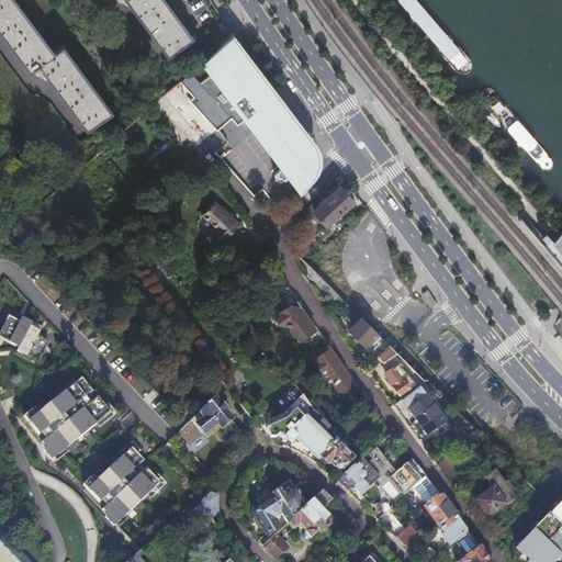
[(12,0),(0,0),(0,32),(29,70),(37,64),(87,128),(110,111),(60,46),(53,52),(12,0)]
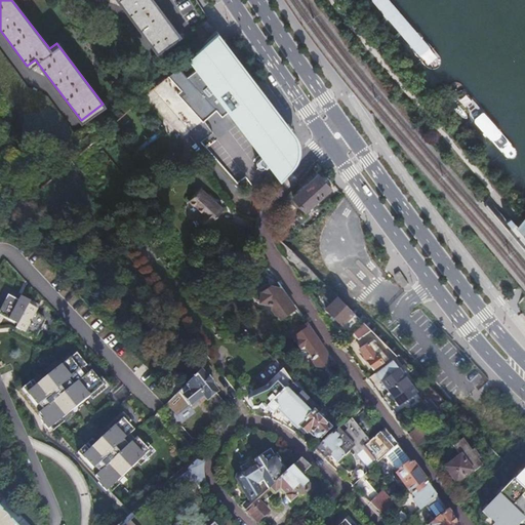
[(117,0),(157,51),(178,35),(153,0),(117,0)]
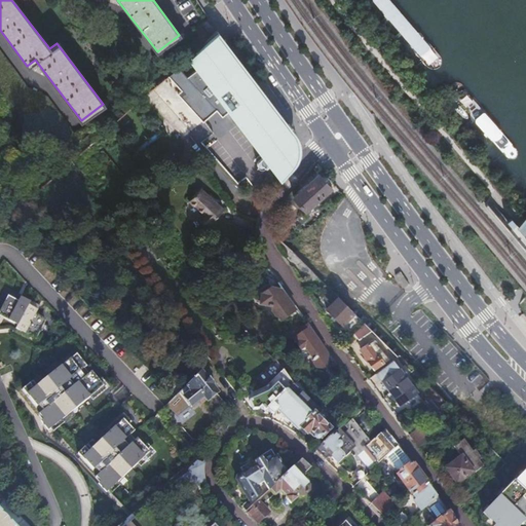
[(435,53),(428,46),(385,0),(367,0),(423,65),(428,66),(433,64),(436,59),(435,53)]
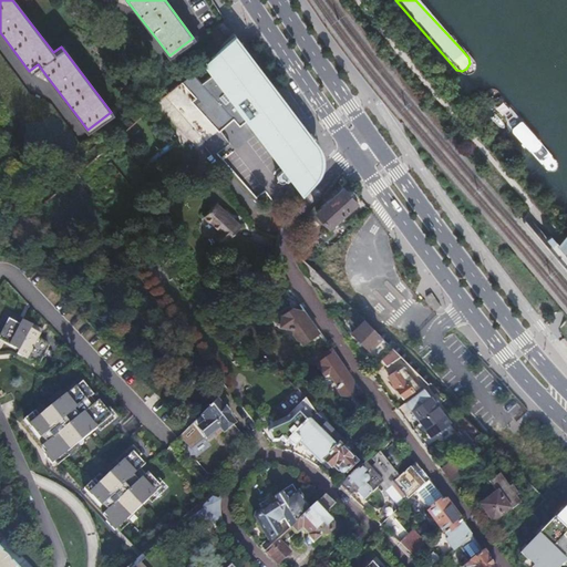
[(281,182),(290,175),(303,192),(315,178),(317,174),(319,168),(319,163),(318,156),(316,152),(310,145),(315,142),(234,35),(204,62),(213,73),(200,83),(191,73),(181,82),(194,98),(191,101),(217,131),(232,119),(238,125),(247,117),(285,167),(276,174),(276,177),(276,179),(277,181),(279,182),(281,182)]
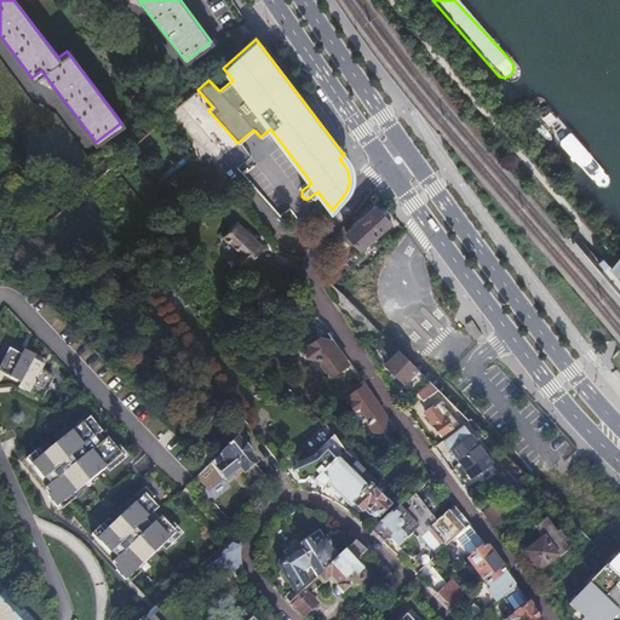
[(609,177),(543,97),(538,97),(533,99),(532,103),(532,107),(598,187),(602,188),(607,187),(610,183),(609,177)]
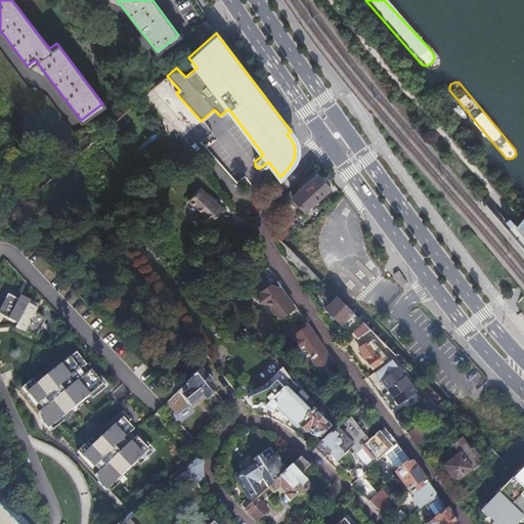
[(316,174),(291,195),(301,209),(326,187),(316,174)]
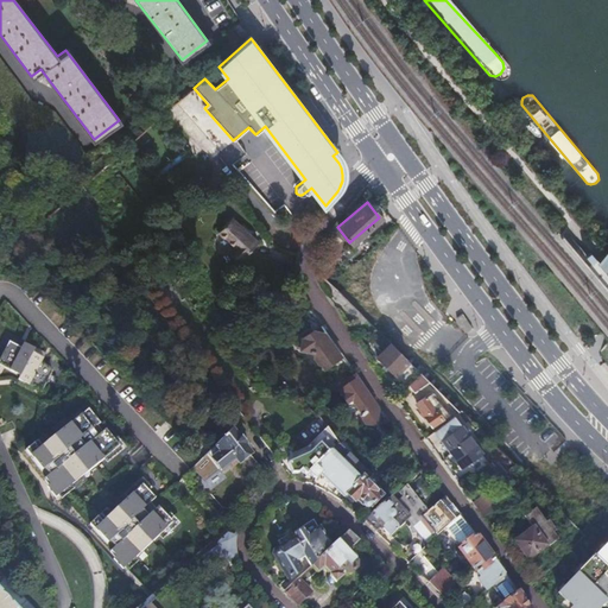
[(228,219),(215,233),(233,248),(228,253),(238,261),(255,242),(228,219)]
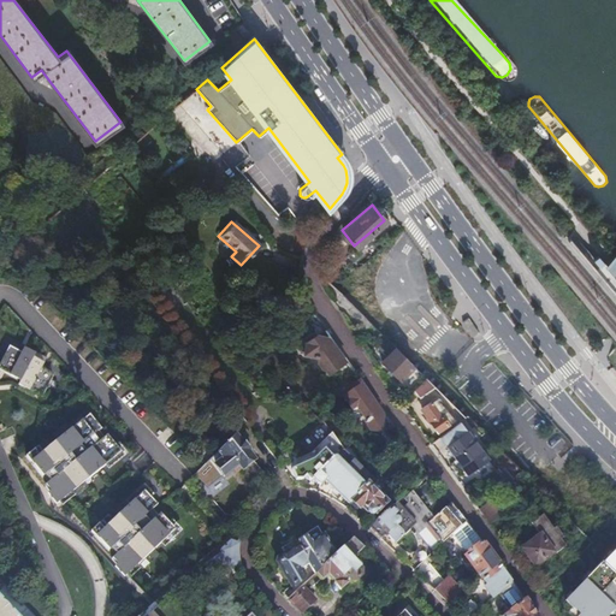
[(319,333),(314,326),(302,335),(307,341),(306,354),(318,355),(321,360),(319,361),(324,368),(326,367),(330,372),(348,361),(344,355),(330,336),(325,329),(319,333)]
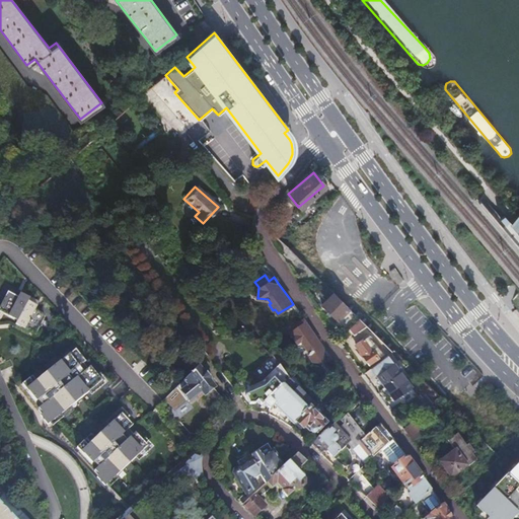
[(9,315),(18,320),(28,301),(30,297),(21,292),(19,297),(16,295),(8,291),(0,306),(0,310),(1,311),(4,313),(9,315)]
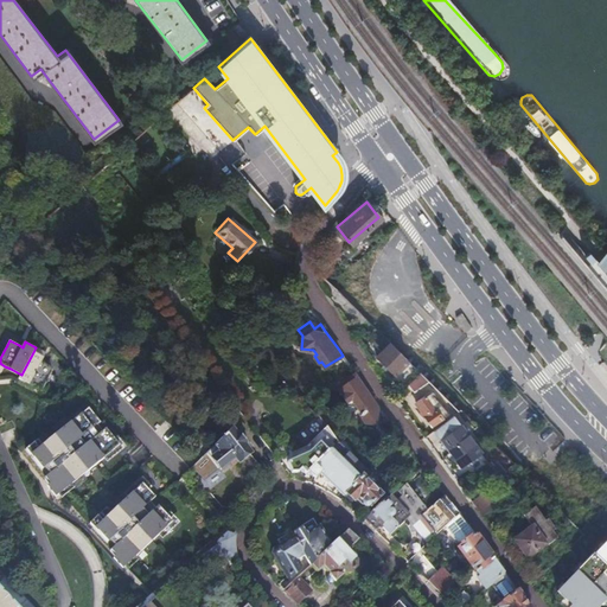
[(401,355),(387,343),(374,357),(393,375),(407,360),(401,355)]
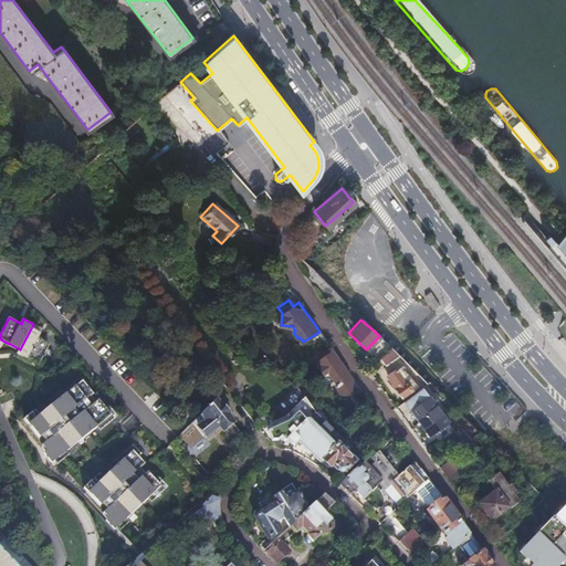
[(41,333),(31,328),(20,349),(18,354),(33,362),(37,363),(39,365),(50,344),(42,339),(39,337),(41,333)]
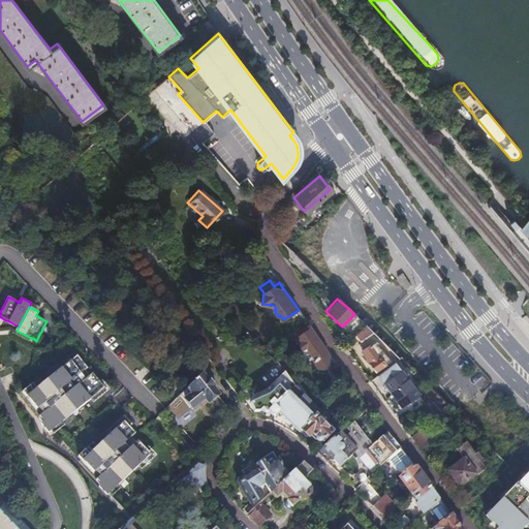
[(371,332),(364,324),(352,335),(358,341),(371,332)]
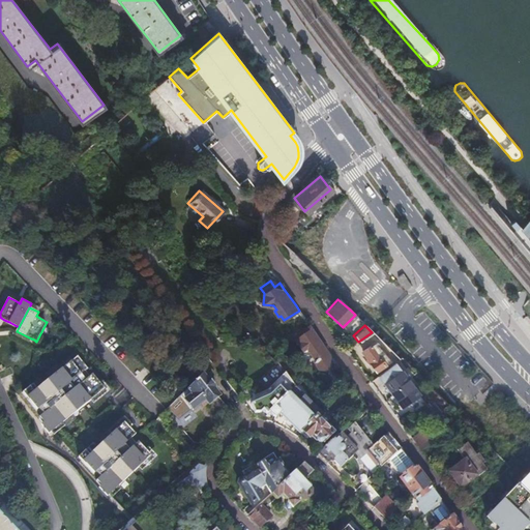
[(311,327),(295,339),(304,353),(314,354),(319,361),(319,364),(320,365),(321,367),(327,370),(330,367),(331,356),(329,353),(315,333),(311,327)]
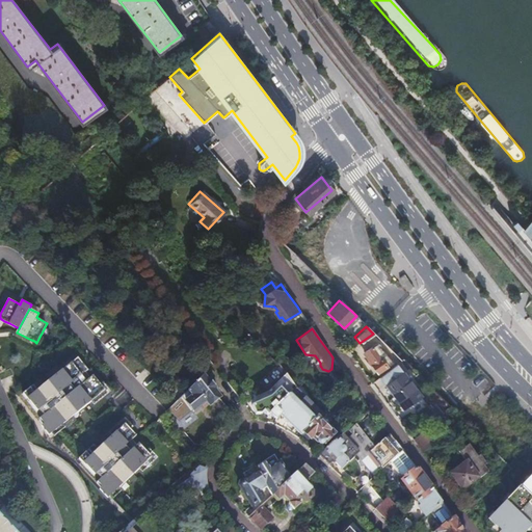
[(375,345),(363,353),(376,372),(390,362),(375,345)]
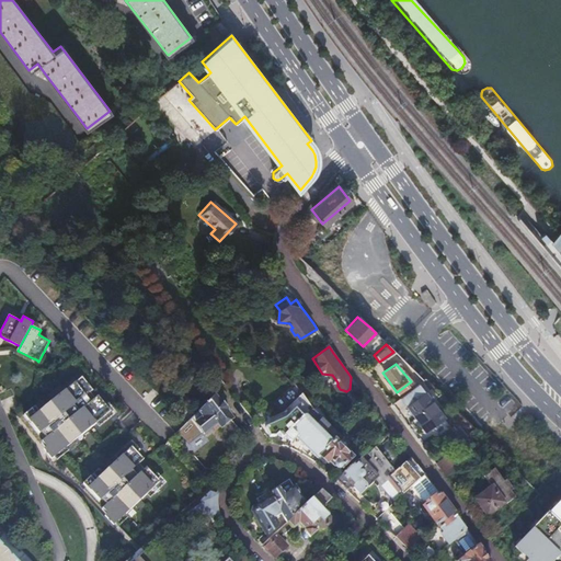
[(93,390),(82,377),(65,391),(45,407),(41,402),(24,415),(39,434),(42,433),(46,438),(42,443),(46,448),(43,450),(46,454),(52,460),(54,458),(61,451),(66,448),(67,448),(77,441),(78,439),(91,428),(96,424),(100,427),(116,413),(109,404),(106,407),(98,397),(95,399),(90,393),(93,390)]
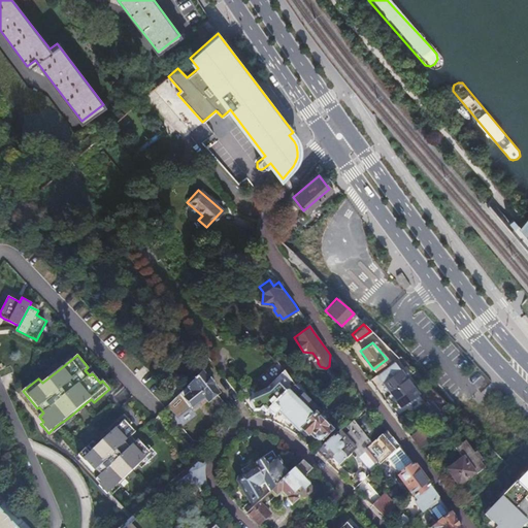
[(293,386),(281,369),(270,378),(267,376),(262,375),(258,380),(257,386),(260,389),(255,393),(254,392),(245,397),(250,403),(253,414),(257,414),(260,410),(264,414),(265,414),(269,418),(272,418),(276,415),(294,431),(299,431),(300,430),(314,417),(315,418),(319,415),(316,410),(310,405),(304,411),(296,402),(286,392),(293,386)]
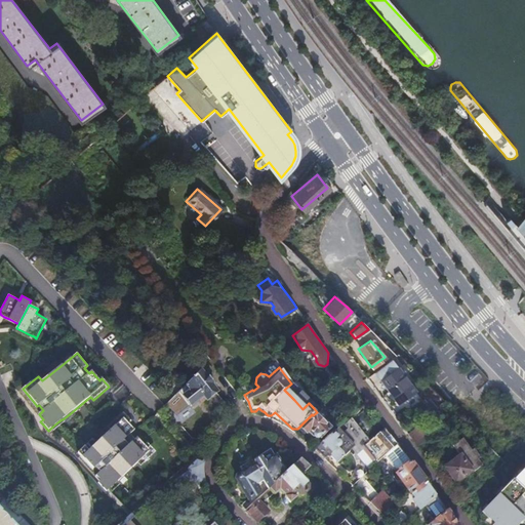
[(397,368),(380,380),(396,403),(402,398),(405,402),(414,395),(412,392),(413,391),(397,368)]
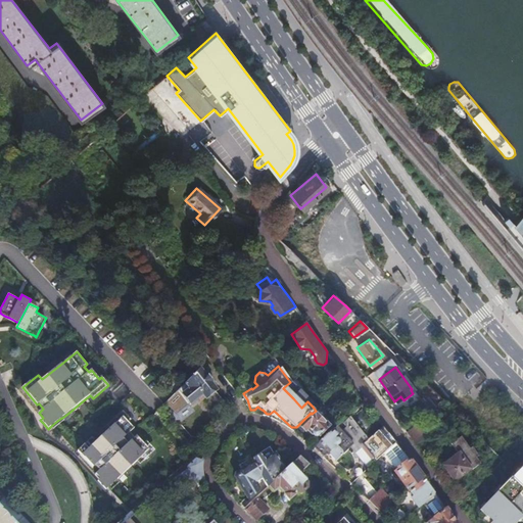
[(214,392),(197,372),(184,385),(187,389),(181,395),(183,398),(189,405),(202,395),(205,398),(214,392)]
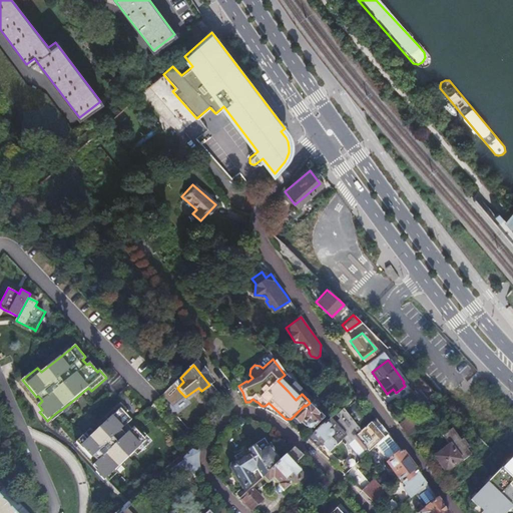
[(180,378),(174,384),(177,388),(183,382),(180,378)]
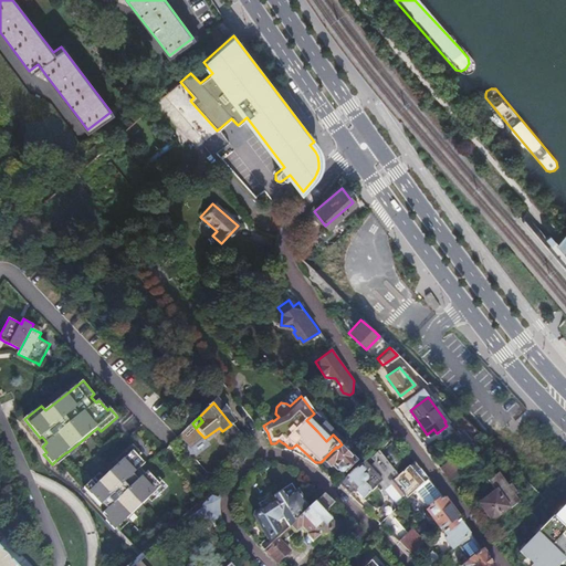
[(196,428),(192,423),(189,427),(179,437),(186,443),(198,431),(196,428)]
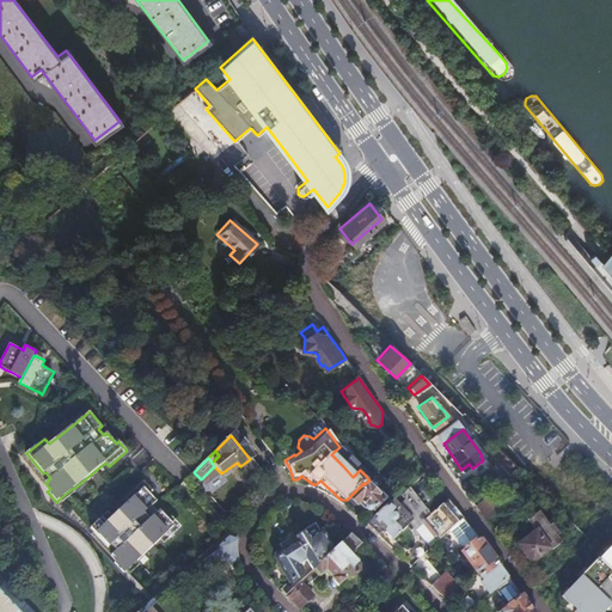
[(350,460),(343,466),(353,477),(360,470),(350,460)]
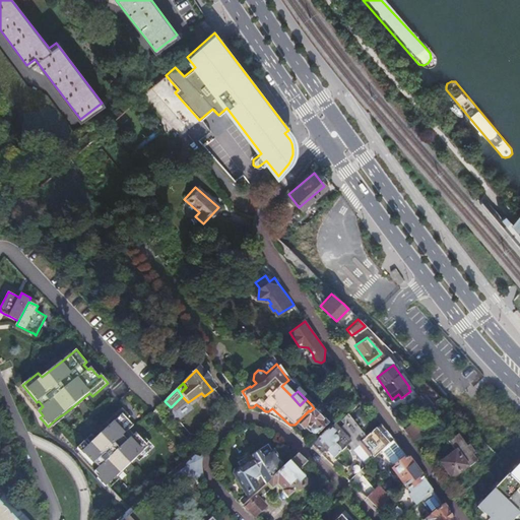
[(71,408),(62,415),(65,419),(75,411),(72,407),(71,408)]
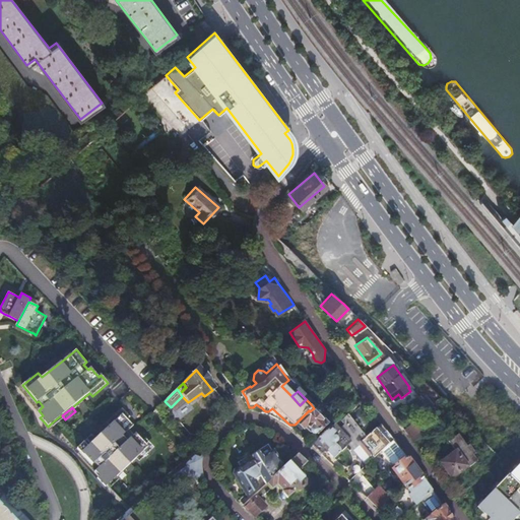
[(110,427),(123,414),(128,420),(131,418),(123,409),(107,424),(110,427)]
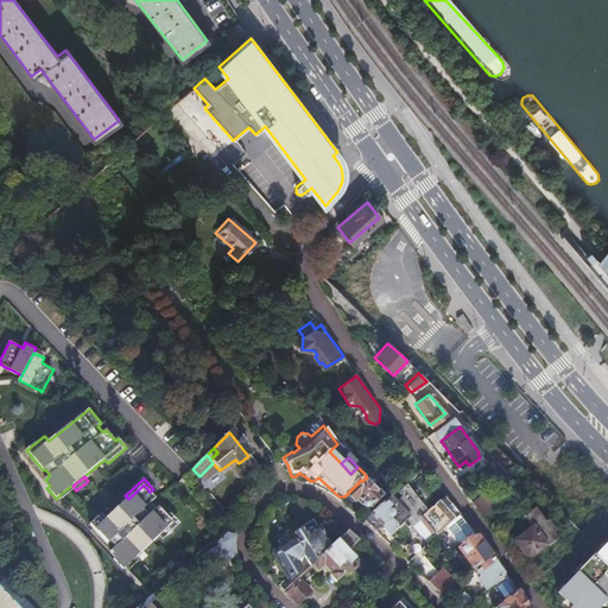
[(361,480),(346,495),(346,496),(352,502),(353,501),(362,510),(368,512),(371,511),(381,499),(362,481),(361,480)]
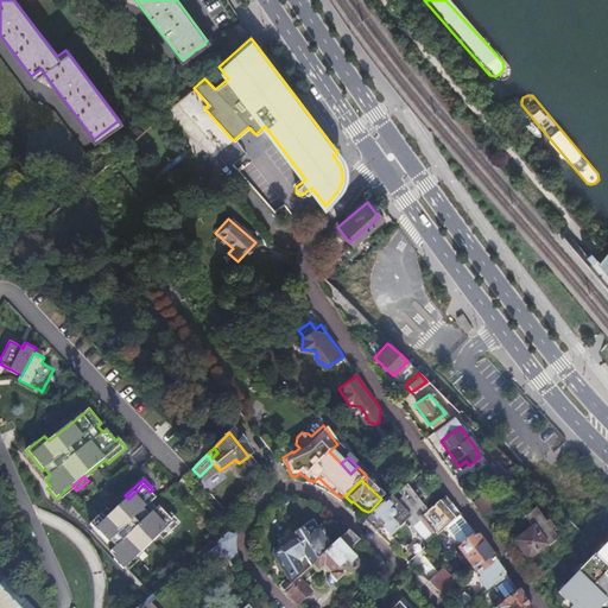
[(118,558),(127,568),(160,537),(175,524),(168,517),(159,507),(157,511),(151,504),(157,499),(150,492),(144,485),(128,499),(121,506),(113,514),(95,530),(108,544),(111,542),(116,548),(112,552),(118,558)]
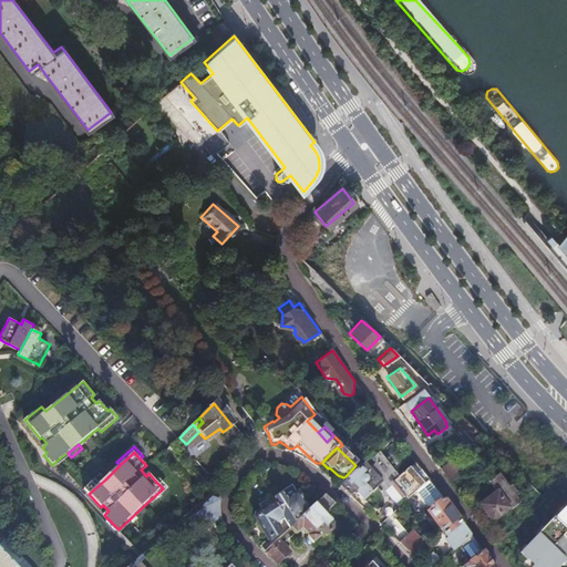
[(62,456),(54,463),(58,465),(69,456),(66,453),(62,456)]
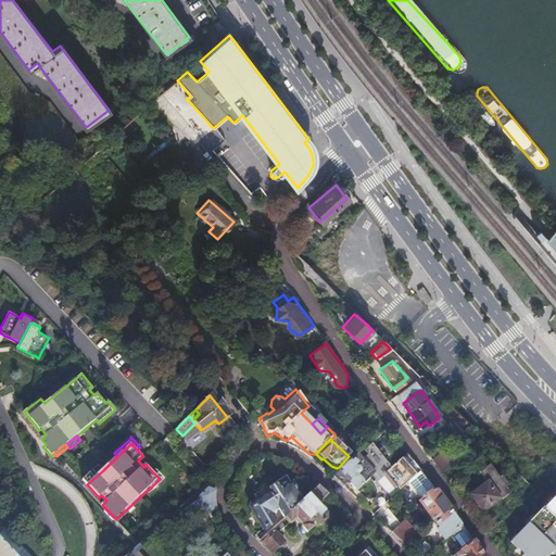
[(395,465),(407,455),(402,447),(389,457),(395,465)]
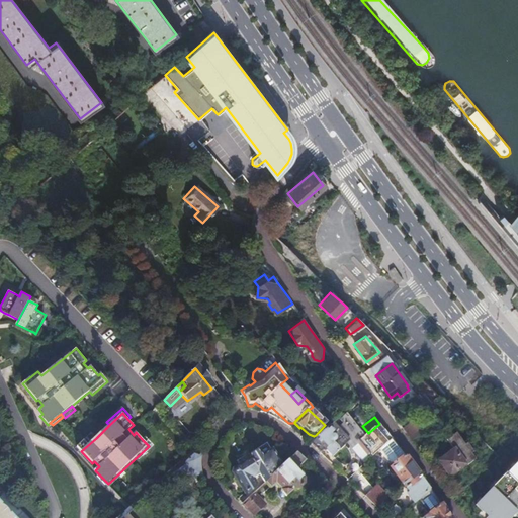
[(417,424),(412,419),(410,421),(402,428),(410,439),(415,446),(420,441),(411,429),(417,424)]
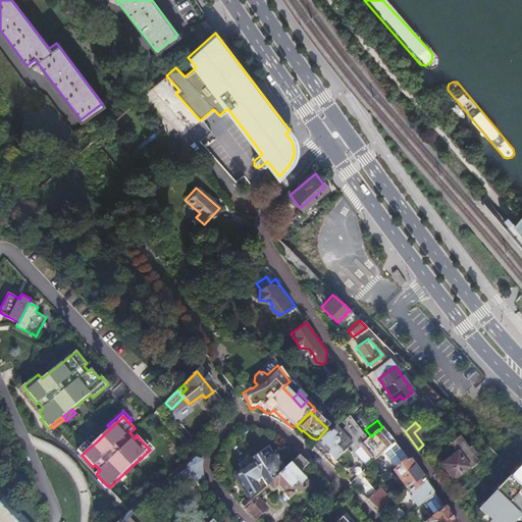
[(335,427),(312,448),(320,456),(322,458),(326,455),(328,457),(334,463),(347,452),(346,444),(342,438),(335,438),(334,439),(331,436),(338,430),(335,427)]
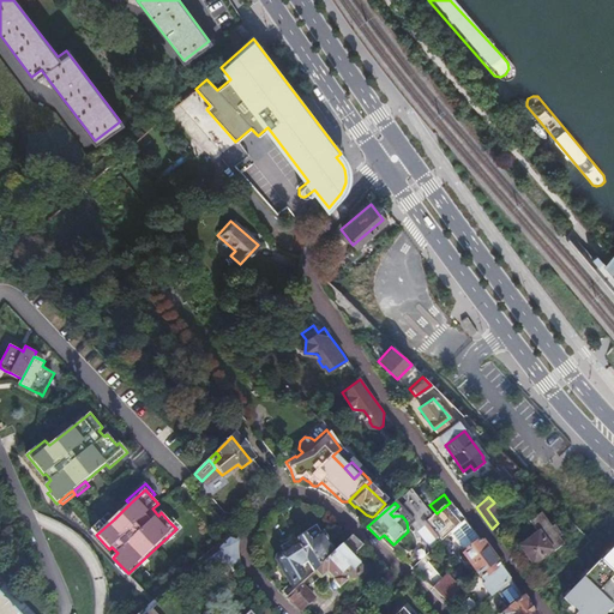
[(456,511),(450,503),(437,513),(450,533),(463,521),(456,511)]
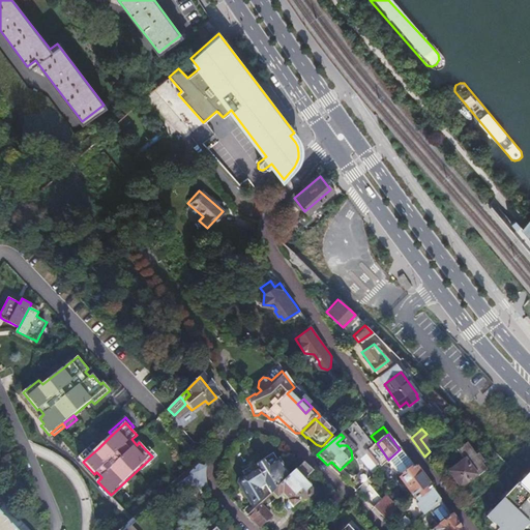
[(79,458),(83,462),(98,448),(94,443),(85,451),(79,458)]
